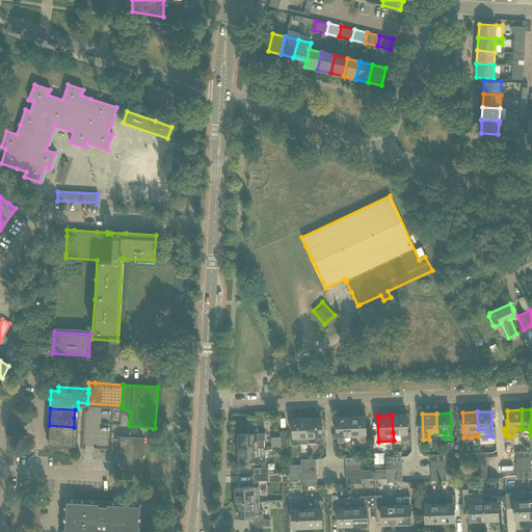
[(407,440),(407,425),(406,415),(392,415),(393,432),(400,432),(401,441),(407,440)]
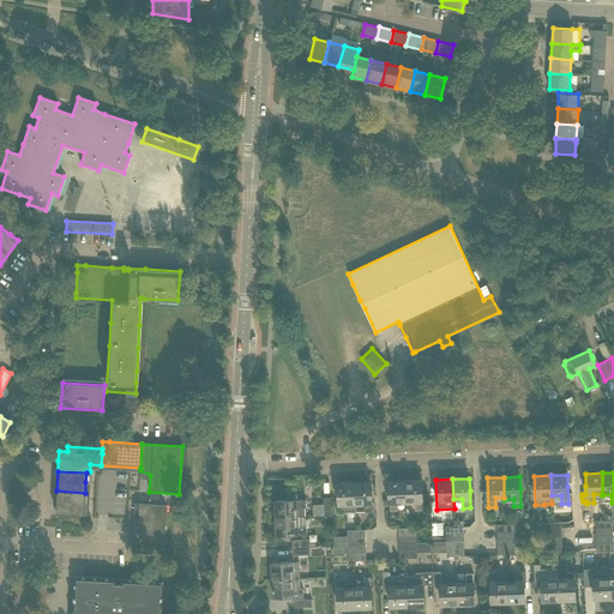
[(423,510),(422,492),(422,480),(405,481),(405,501),(415,501),(415,510),(423,510)]
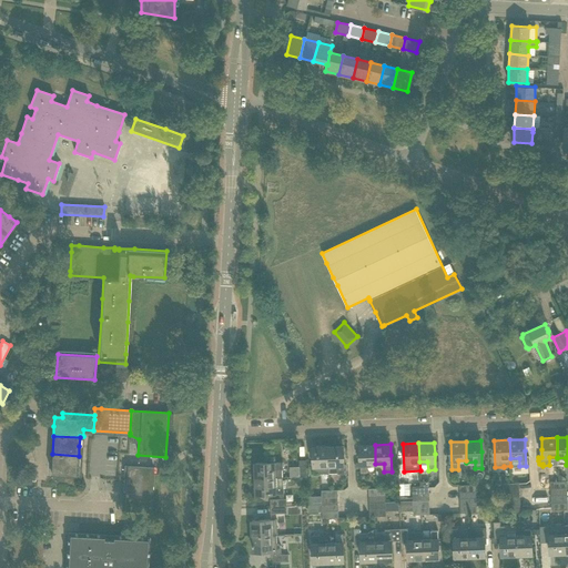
[(375,464),(375,445),(359,445),(361,473),(367,473),(367,464),(375,464)]
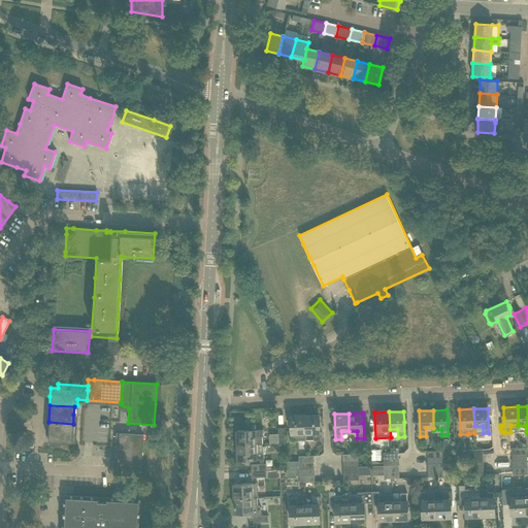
[(320,432),(320,425),(319,415),(304,416),(305,439),(314,439),(314,440),(322,440),(322,432),(320,432)]
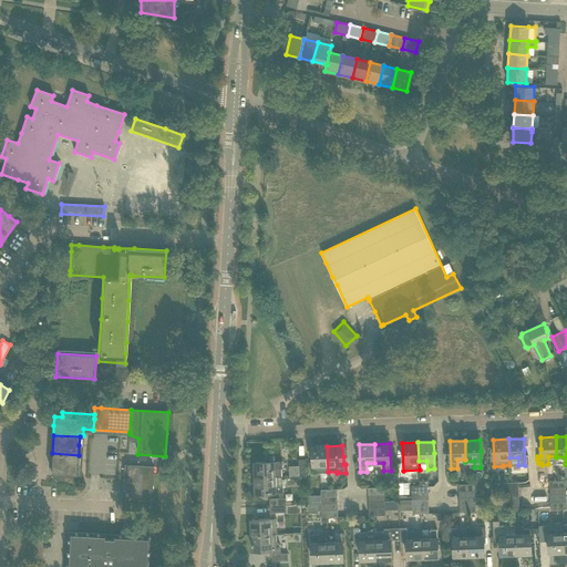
[(328,472),(327,446),(312,446),(312,474),(320,474),(320,473),(328,472)]
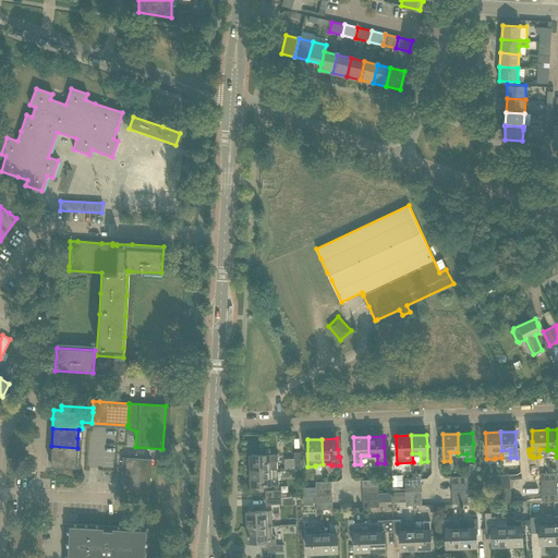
[(76,466),(77,457),(77,448),(51,446),(50,464),(76,466)]
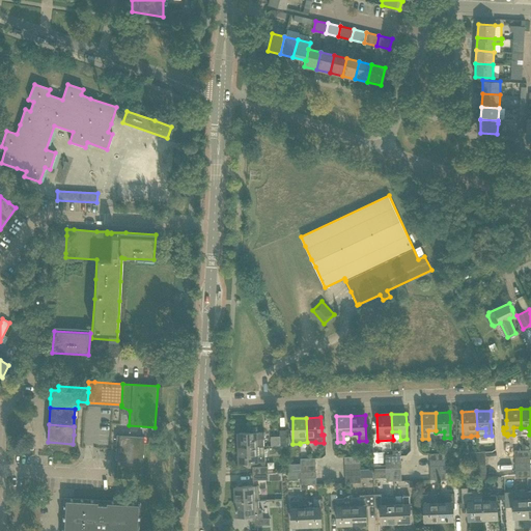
[(239,432),(239,447),(263,446),(263,439),(264,439),(264,432),(239,432)]
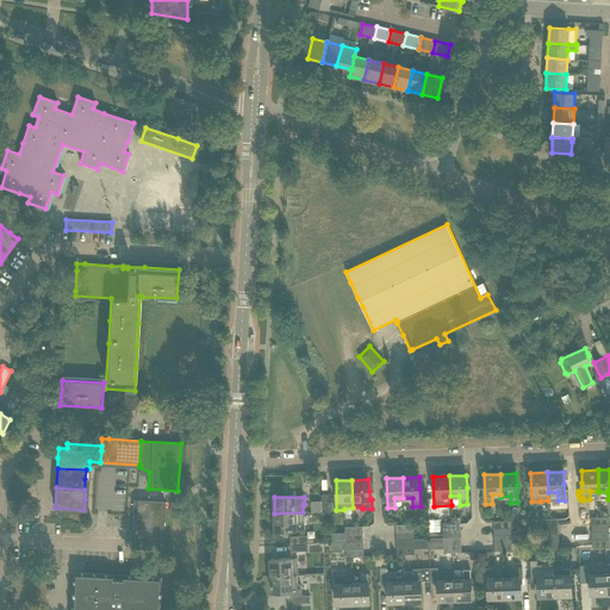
[(165,502),(159,502),(136,500),(134,548),(162,551),(165,502)]
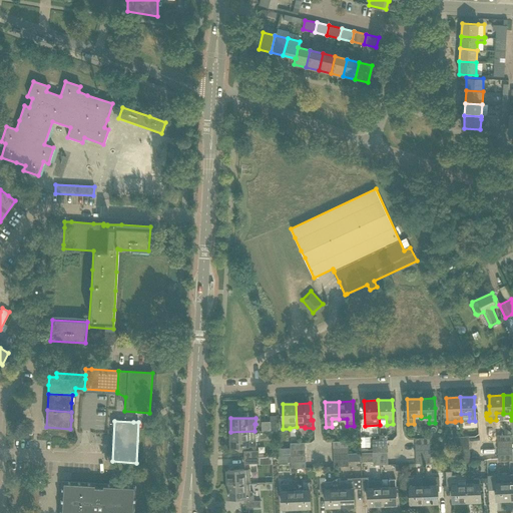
[(258,434),(255,434),(254,434),(254,431),(230,432),(231,446),(248,445),(248,446),(257,446),(257,441),(258,441),(258,434)]
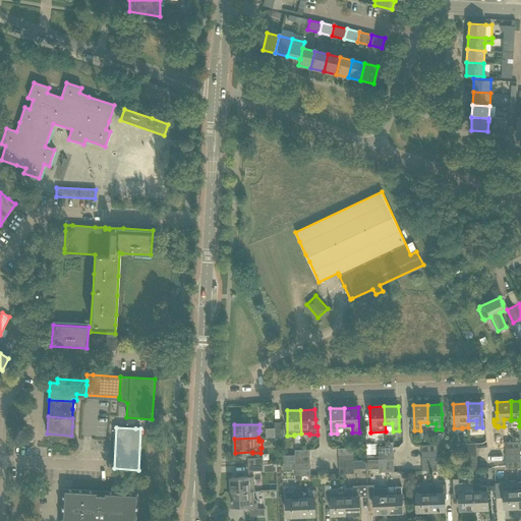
[(386,447),(378,447),(378,453),(393,453),(393,447),(393,446),(393,442),(390,442),(386,442),(386,447)]
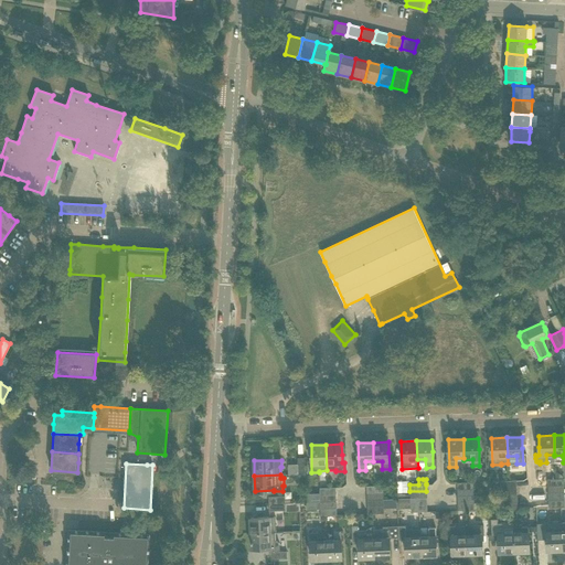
[(276,516),(269,518),(251,518),(251,533),(275,532),(276,532),(276,516)]
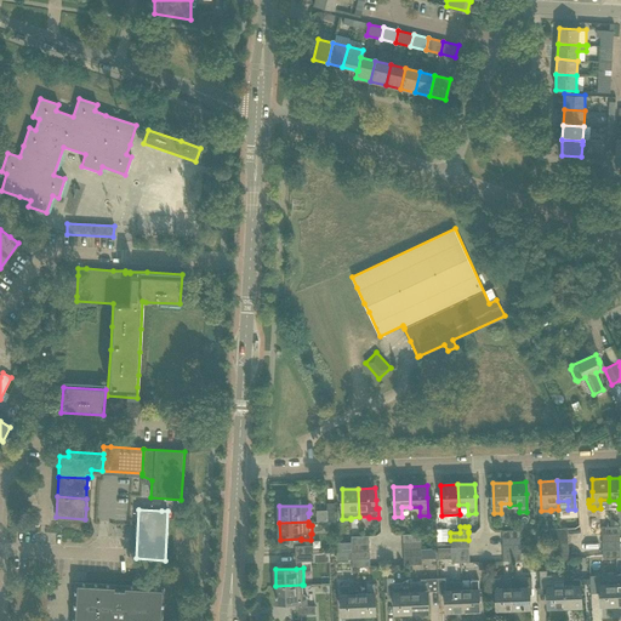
[(565,607),(564,586),(564,575),(547,575),(547,570),(540,570),(540,590),(547,590),(548,607),(565,607)]
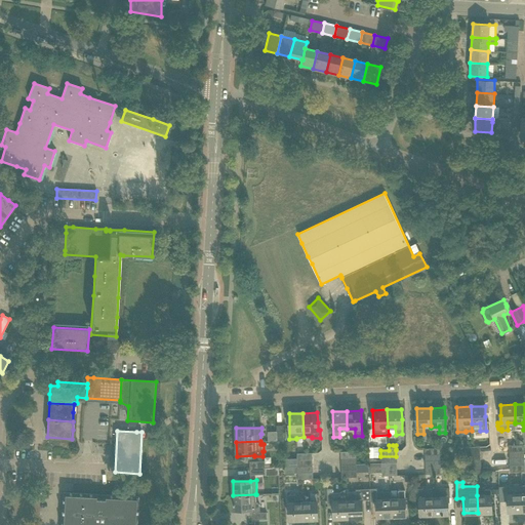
[(522,511),(522,493),(514,493),(514,486),(508,486),(508,512),(522,511)]
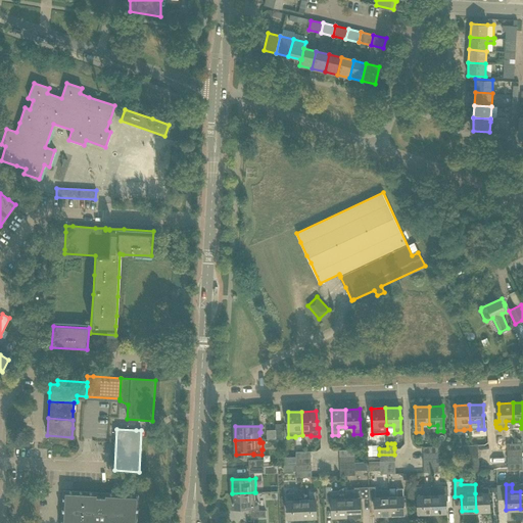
[(347,516),(346,490),(345,490),(345,487),(338,490),(331,491),(331,486),(325,487),(326,502),(332,502),(333,516),(347,516)]
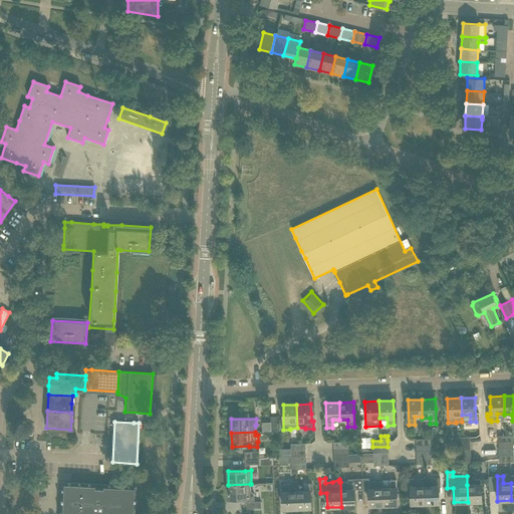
[(439,503),(438,482),(438,478),(432,478),(432,482),(425,482),(425,486),(425,504),(439,503)]
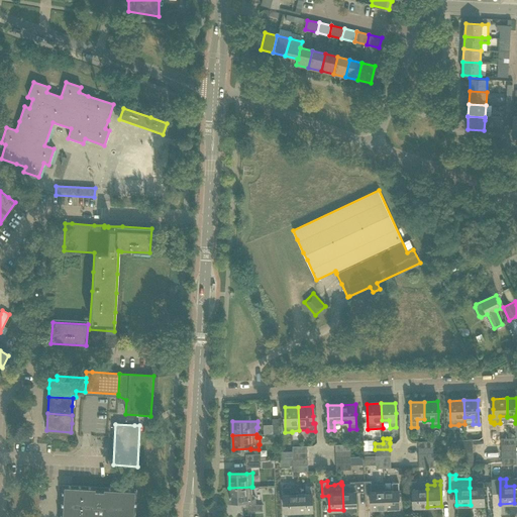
[(470,488),(471,505),(485,504),(484,494),(484,487),(484,481),(478,482),(478,487),(470,488)]
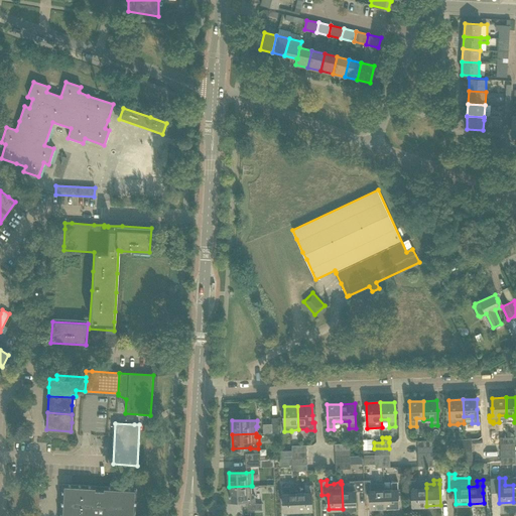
[(384,490),(384,484),(371,485),(371,481),(364,481),(365,493),(370,493),(371,508),(385,507),(384,490)]
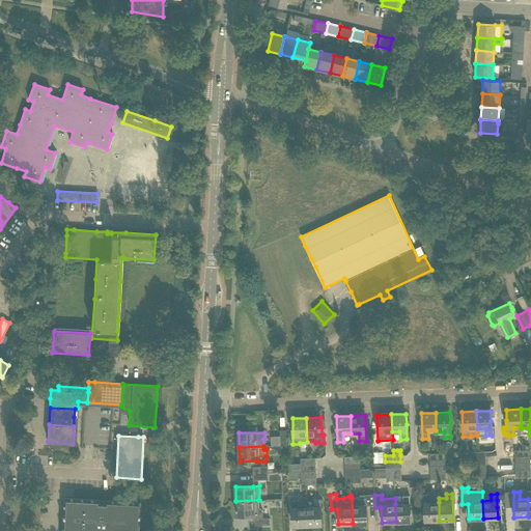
[(439,521),(439,502),(430,502),(430,495),(424,495),(425,521),(439,521)]
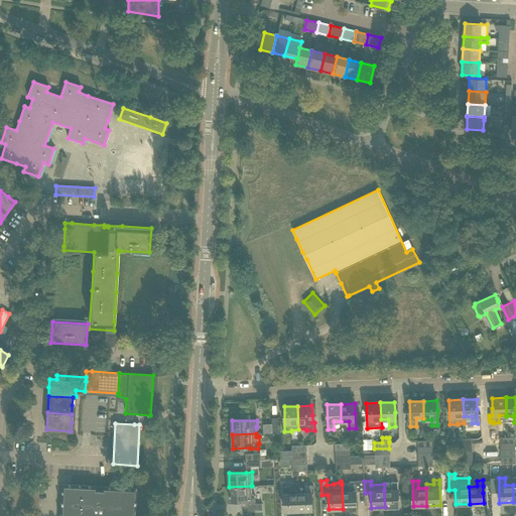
[(349,483),(342,483),(342,484),(343,509),(356,508),(356,498),(355,485),(355,482),(349,482),(349,483)]
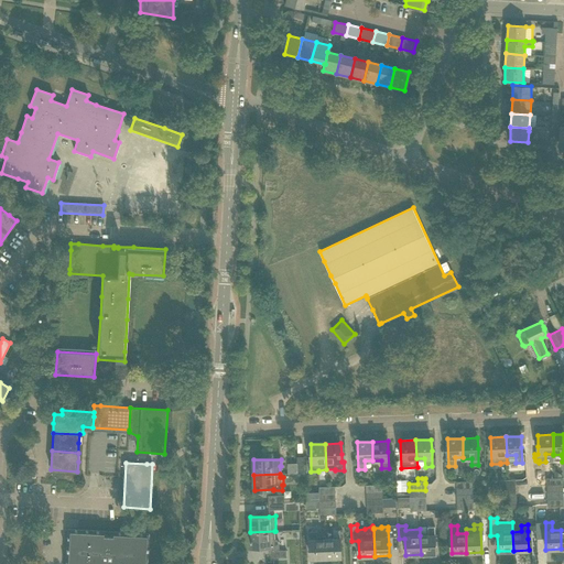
[(436,554),(435,529),(435,527),(427,527),(429,535),(420,535),(421,554),(436,554)]
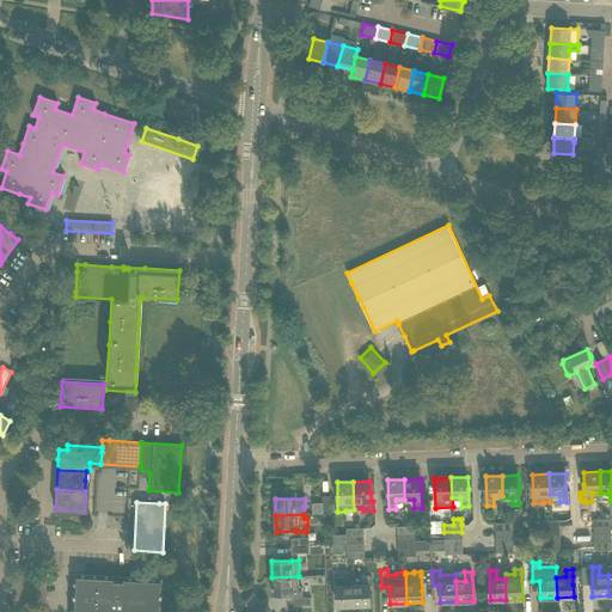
[(159,611),(161,580),(75,575),(73,574),(71,611),(159,611)]
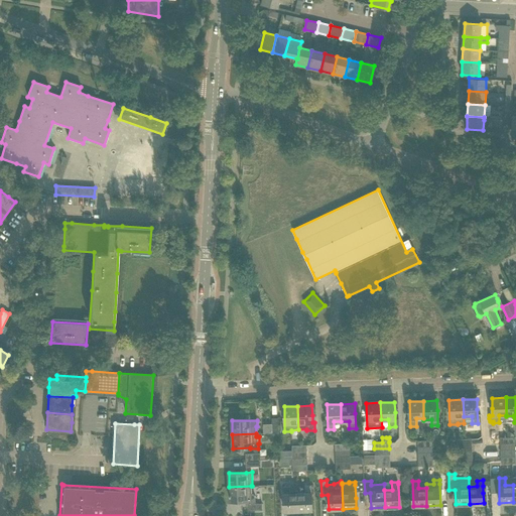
[(304,493),(297,493),(298,511),(312,510),(311,485),(304,485),(304,493)]
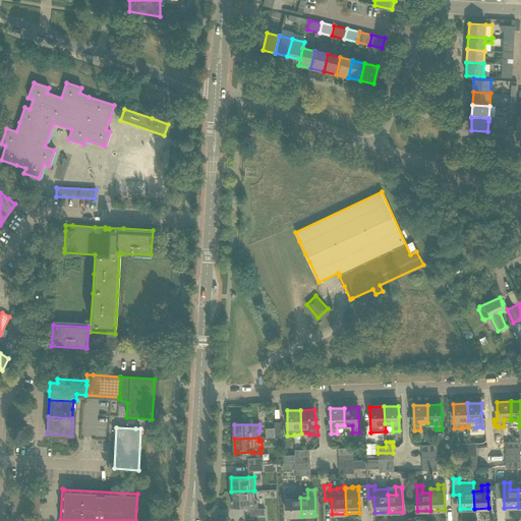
[(253,499),(253,490),(231,491),(232,506),(248,505),(249,512),(250,516),(265,515),(265,508),(257,509),(257,501),(255,499),(253,499)]
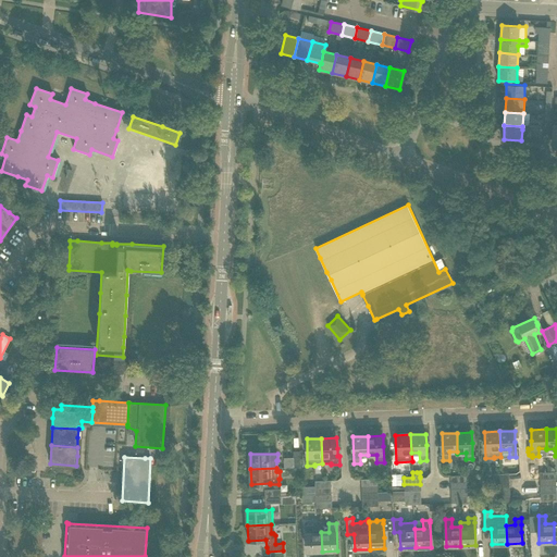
[(322,552),(321,532),(321,529),(312,530),(312,524),(306,524),(307,552),(322,552)]
